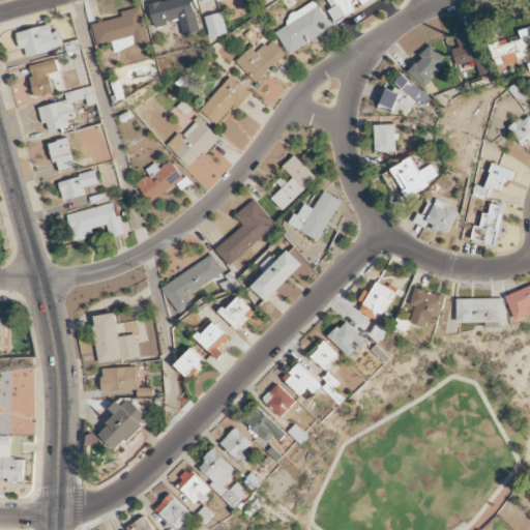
[(183,36),(201,33),(194,0),(169,0),(149,4),(154,27),(180,22),(183,36)]
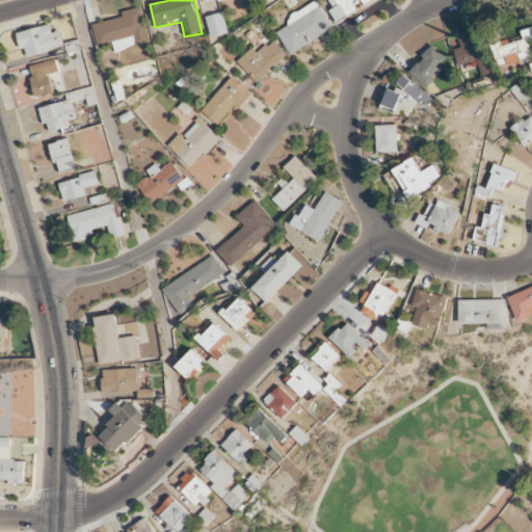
[(336,0),(346,17),(374,0),(336,0)]
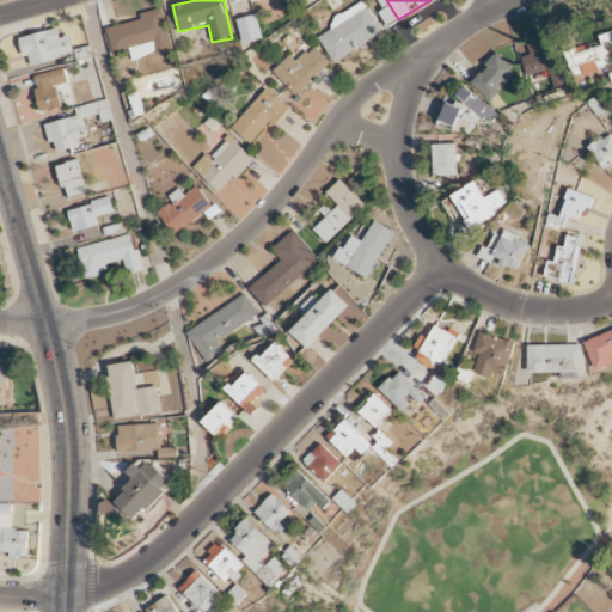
[(335,63),(383,34),(363,4),(316,34),(335,63)]
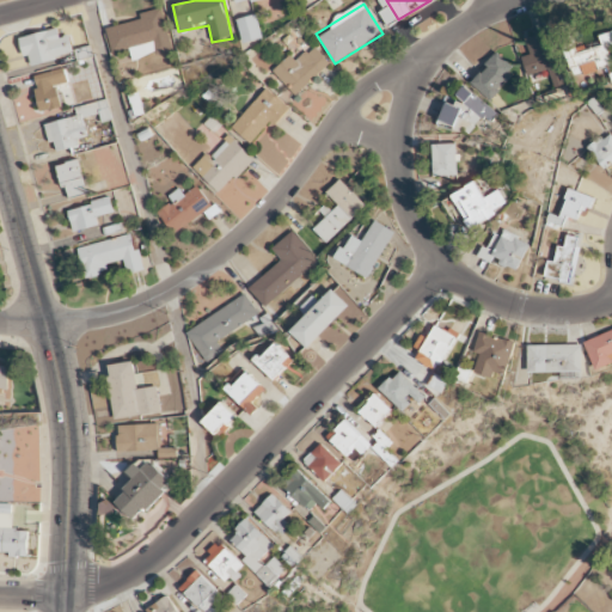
[(106,29),(112,53),(130,49),(133,60),(153,55),(151,46),(154,44),(157,56),(172,53),(161,8),(140,13),(142,20),(106,29)]
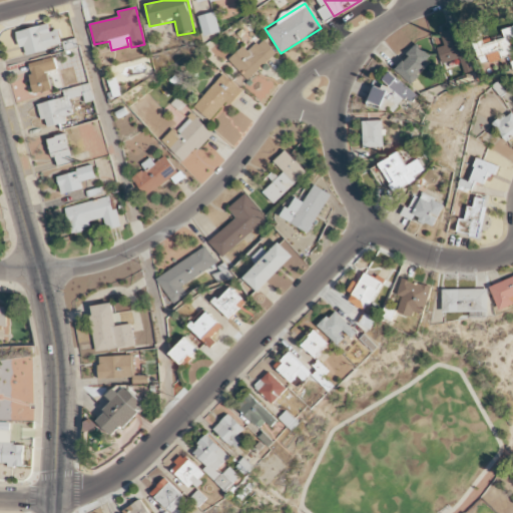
[(204,38),(221,33),(215,12),(198,17),(204,38)]
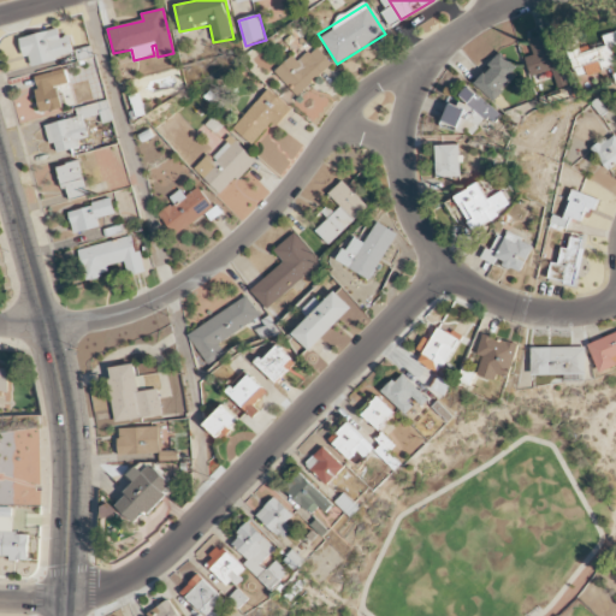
[(60,39),(58,29),(21,40),(25,59),(30,58),(33,67),(75,54),(70,35),(60,39)]
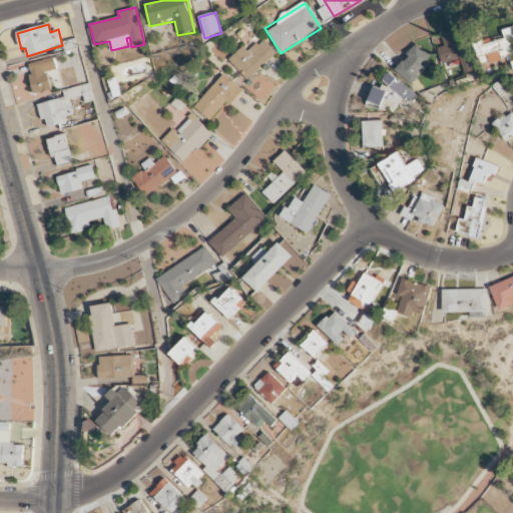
[(512,55),(512,50),(510,41),(512,40),(512,27),(503,30),(504,36),(475,44),(481,65),(512,55)]
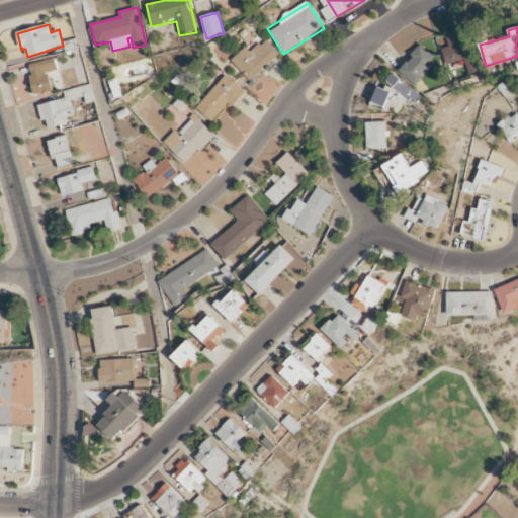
[(441,49),(446,65),(463,60),(468,75),(477,73),(463,28),(445,33),(449,47),(441,49)]
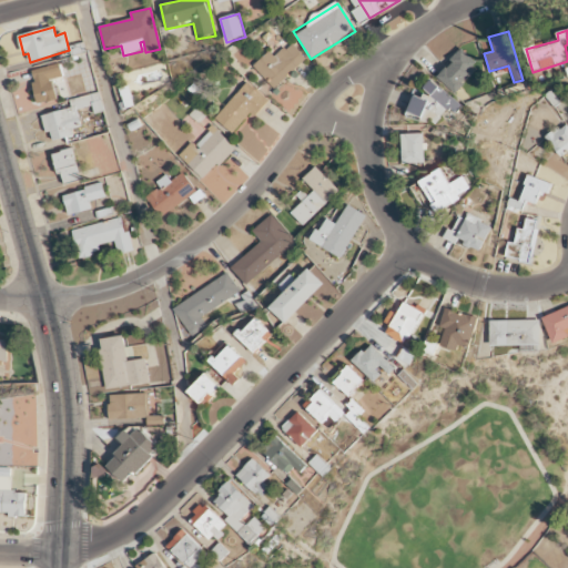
[(269,52),(253,67),(274,89),(306,60),(291,43),(274,58),(269,52)]
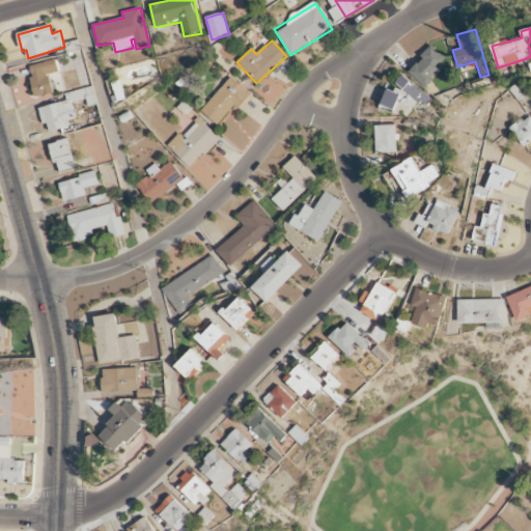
[(448,60),(431,46),(421,57),(422,58),(409,73),(424,87),(448,60)]
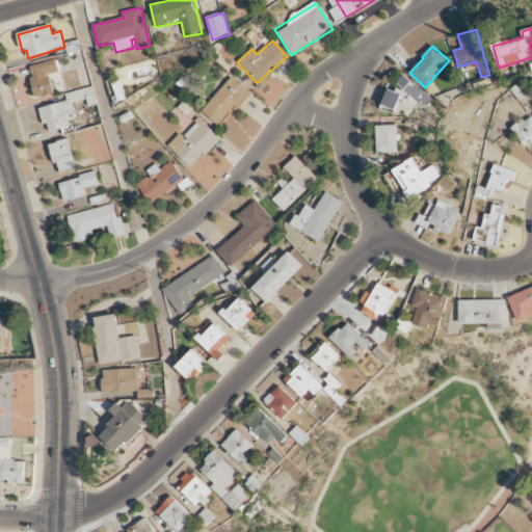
[(54,94),(49,75),(58,73),(55,60),(28,67),(35,98),(54,94)]
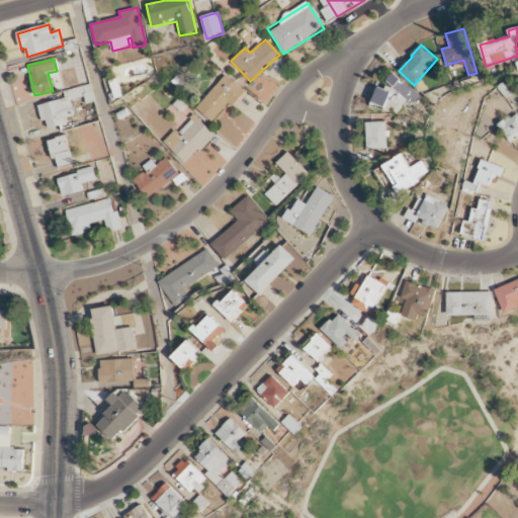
[(372,97),(395,117),(410,100),(415,104),(421,97),(394,73),(385,81),(390,84),(384,91),(381,88),(372,97)]
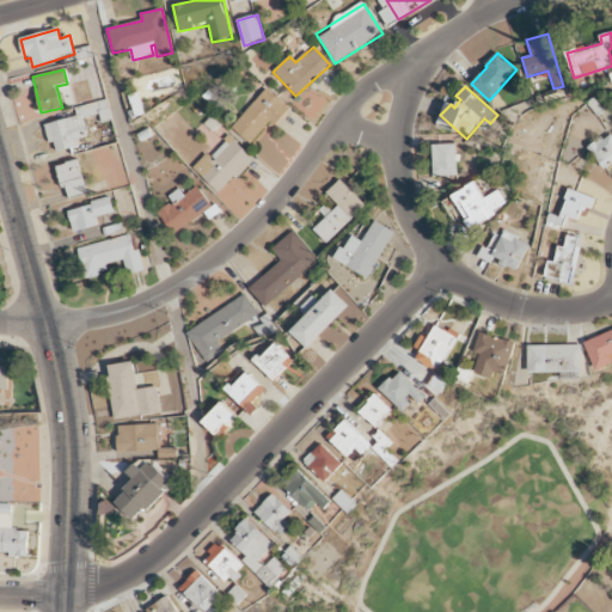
[(232,129),(251,145),(269,122),(275,127),(289,109),(264,89),(232,129)]
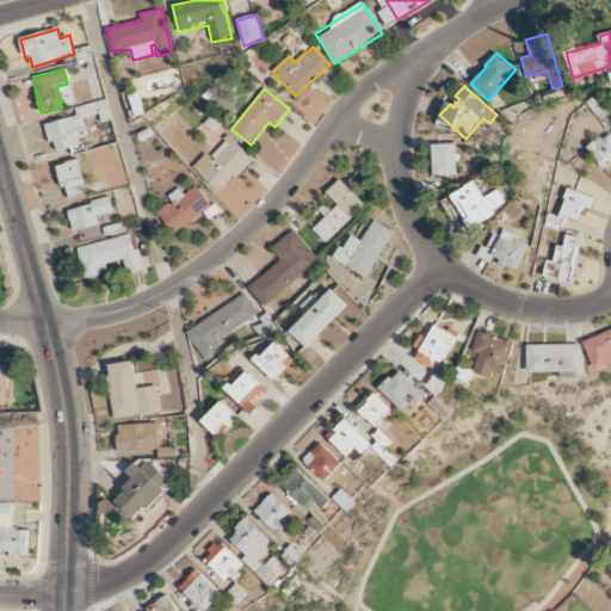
[(44,124),(50,144),(55,143),(56,149),(88,142),(82,118),(99,115),(102,122),(112,119),(107,100),(75,107),(78,116),(44,124)]
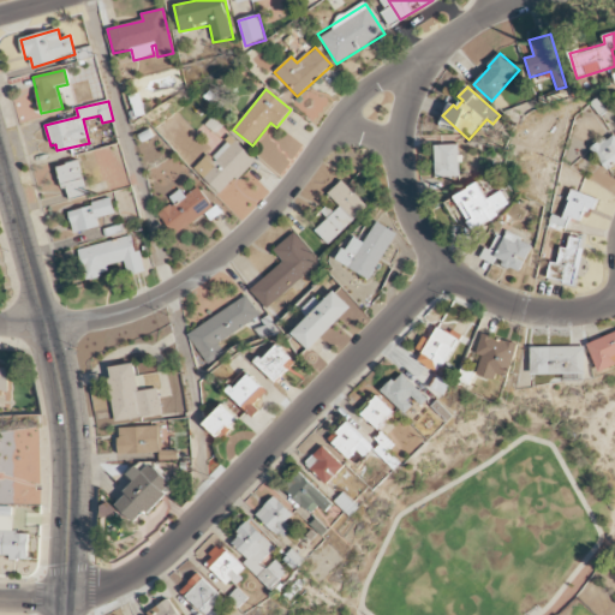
[(591,150),(611,174),(614,169),(614,137),(611,133),(591,150)]
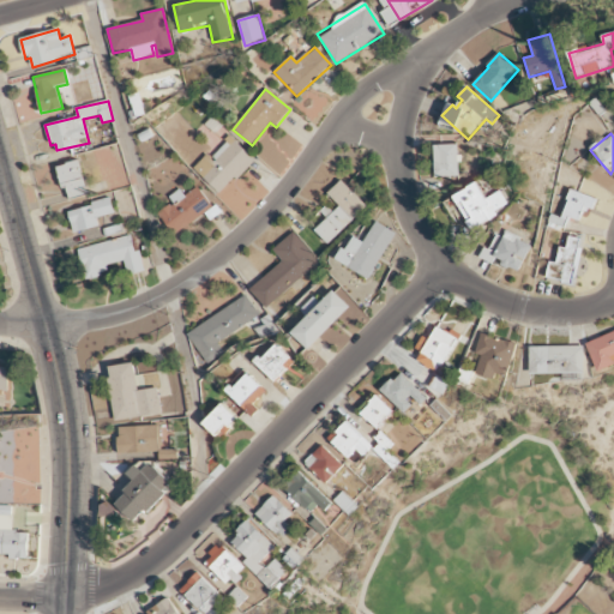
[(221,196),(254,160),(230,137),(211,158),(208,155),(193,169),(221,196)]
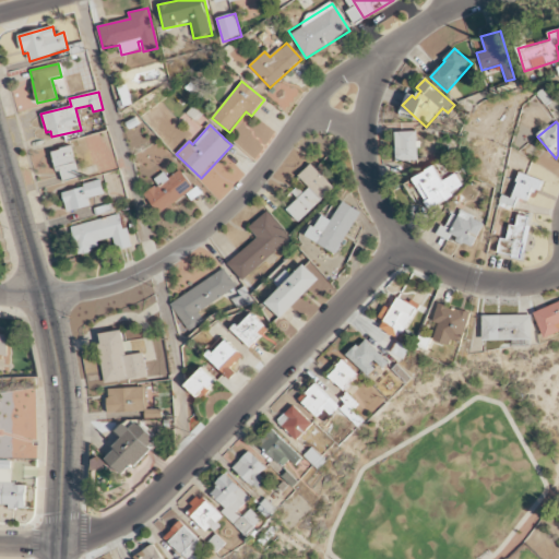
[(416,132),(395,132),(396,162),(417,161),(416,132)]
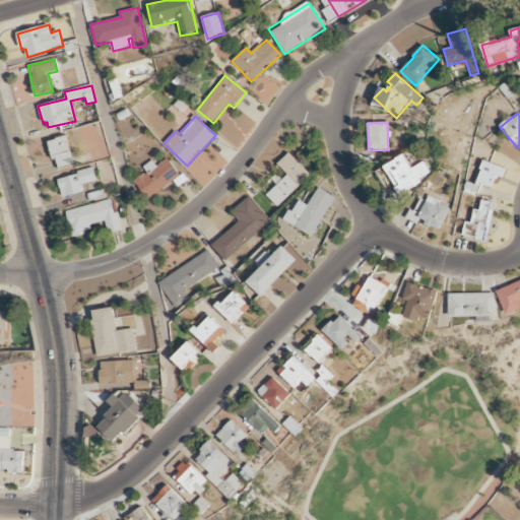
[(49,140),(53,159),(57,158),(59,168),(73,165),(67,136),(49,140)]
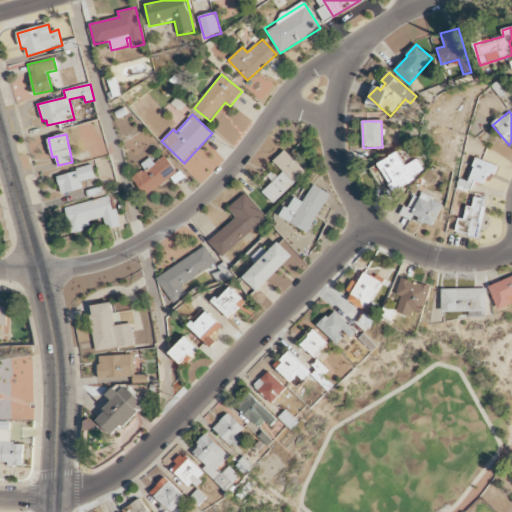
[(273,183),(262,193),(272,204),(305,172),(284,151),(273,162),(280,170),(270,180),(273,183)]
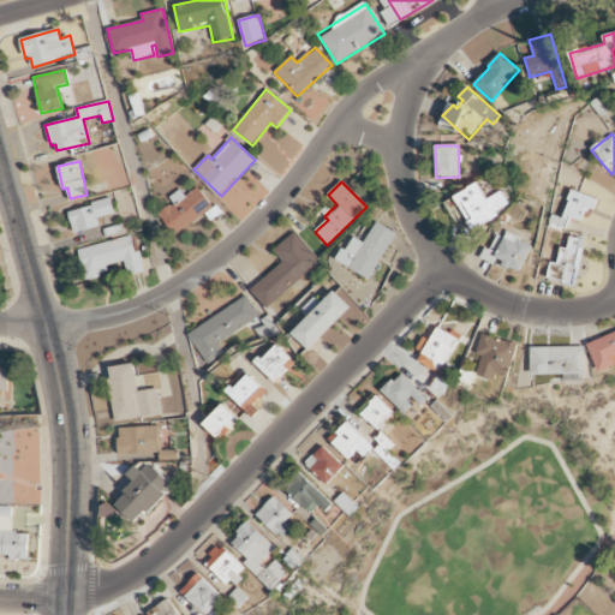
[(512,209),(502,191),(487,199),(479,184),(455,196),(472,230),(512,209)]
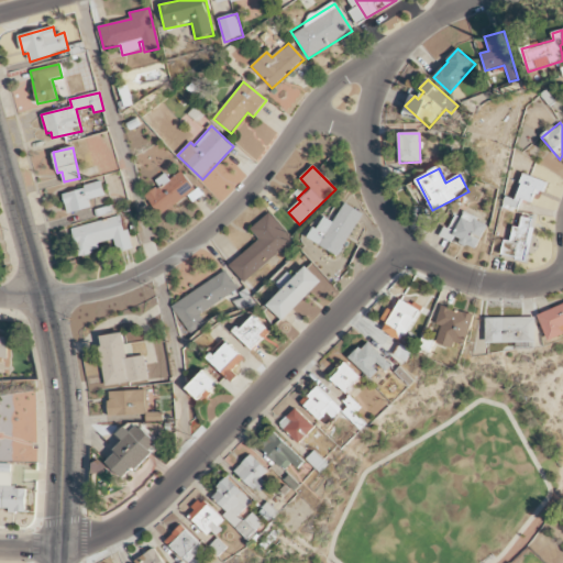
[(165,174),(155,180),(158,186),(145,195),(159,216),(191,195),(195,199),(199,196),(181,170),(169,179),(165,174)]
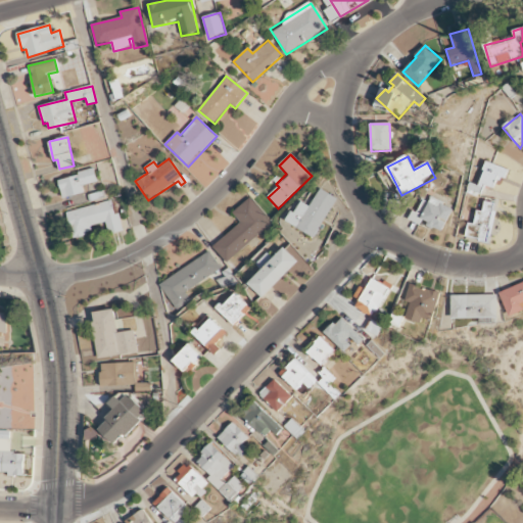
[(509,168),(485,162),(480,185),(493,188),(495,178),(506,181),(509,168)]
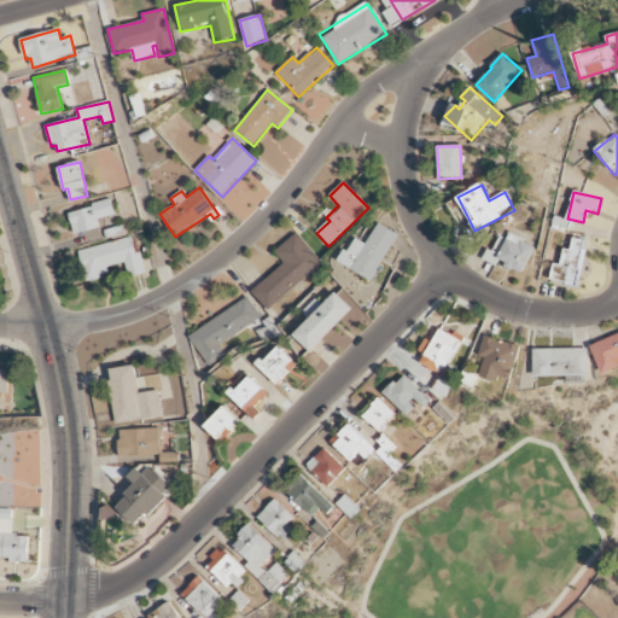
[(69,211),(75,235),(100,229),(98,220),(115,215),(112,202),(69,211)]
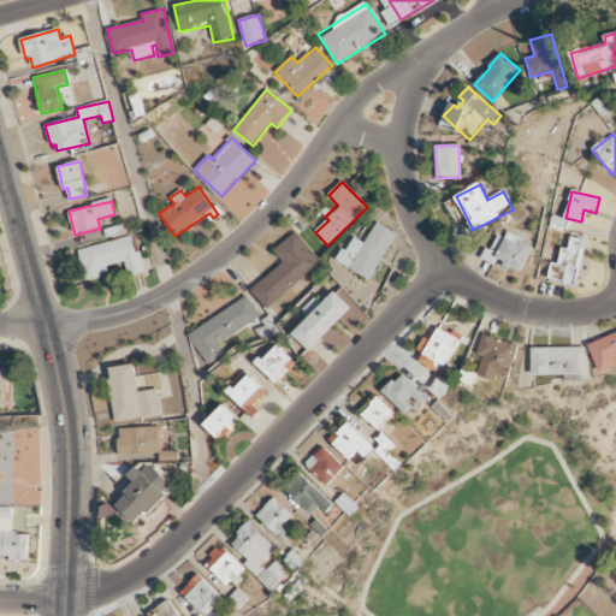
[(338,262),(371,280),(397,234),(378,223),(366,243),(354,236),(338,262)]
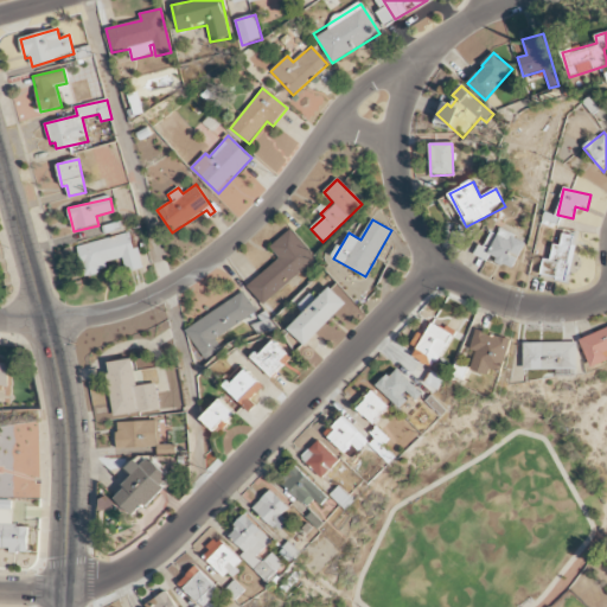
[(525,241),(494,228),(486,249),(478,246),(473,256),(487,261),(489,259),(513,269),(525,241)]
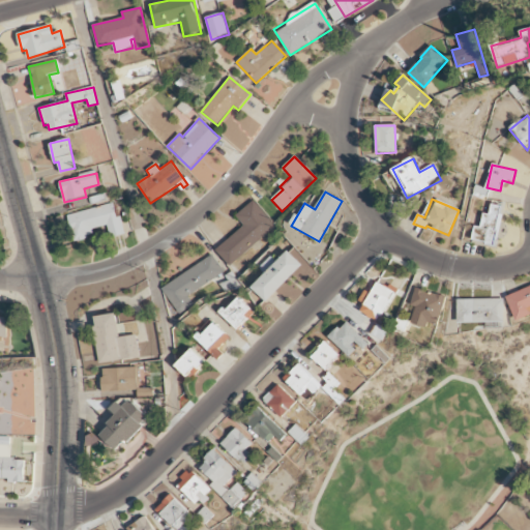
[(235,216),(243,226),(215,251),(231,267),(275,226),(253,201),(235,216)]
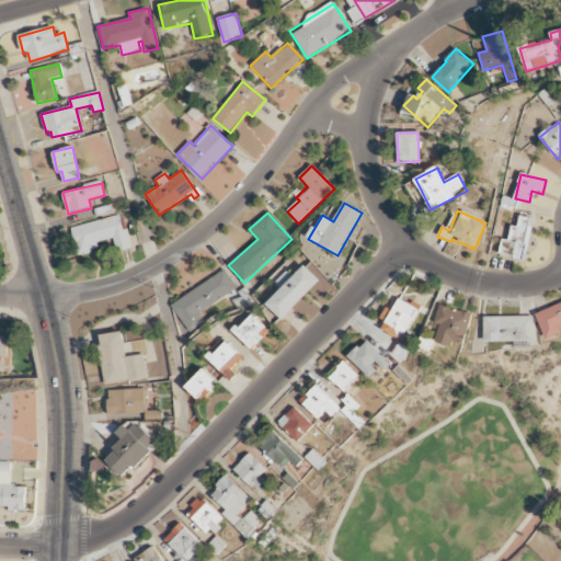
[(130,249),(122,215),(70,227),(78,255),(100,250),(98,242),(113,239),(115,252),(130,249)]
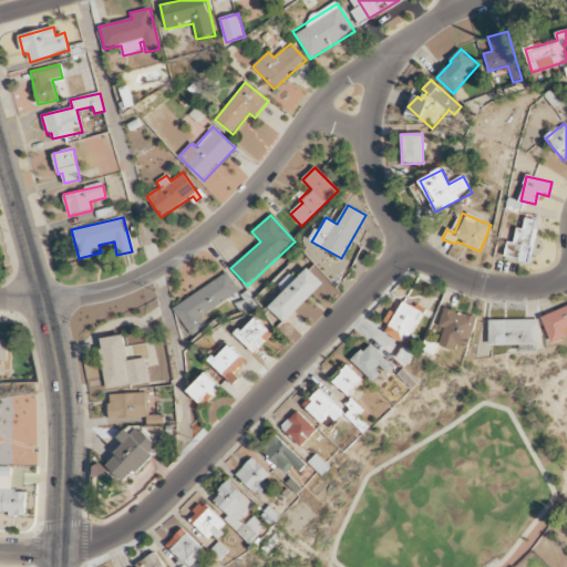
[(537,220),(525,218),(523,229),(516,228),(514,244),(507,241),(504,259),(529,264),(537,220)]
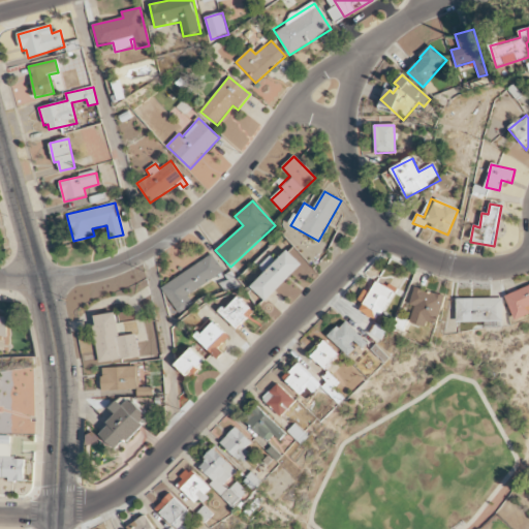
[(266,302),(302,265),(287,250),(271,267),(266,260),(258,268),(265,274),(251,287),(266,302)]
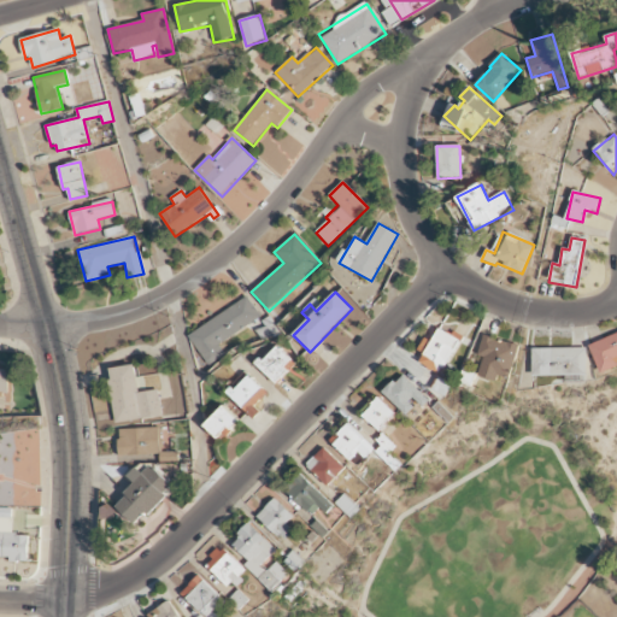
[(260,318),(247,298),(187,335),(206,365),(224,354),(218,344),(260,318)]
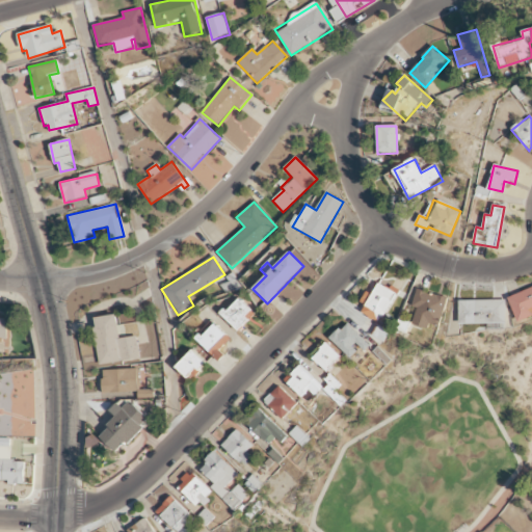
[(362,314),(380,323),(397,291),(378,283),(372,295),(366,292),(361,302),(366,304),(362,314)]
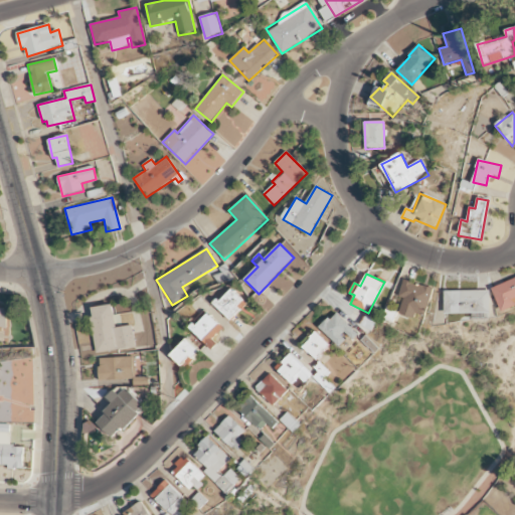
[(514,305),(514,279),(492,288),(500,311),(514,305)]
